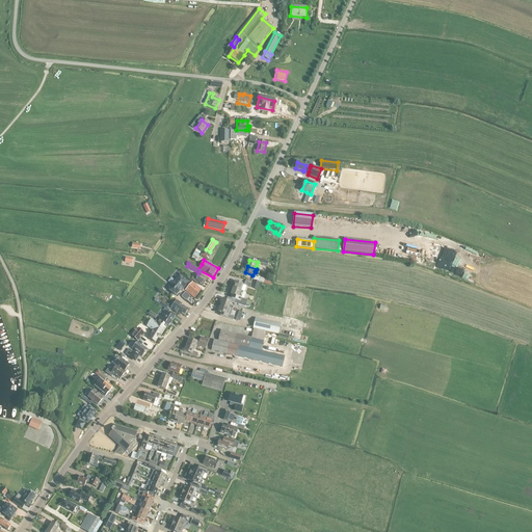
[(198,284),(203,287),(206,282),(207,283),(209,280),(201,273),(195,280),(193,277),(191,280),(198,285),(198,284)]
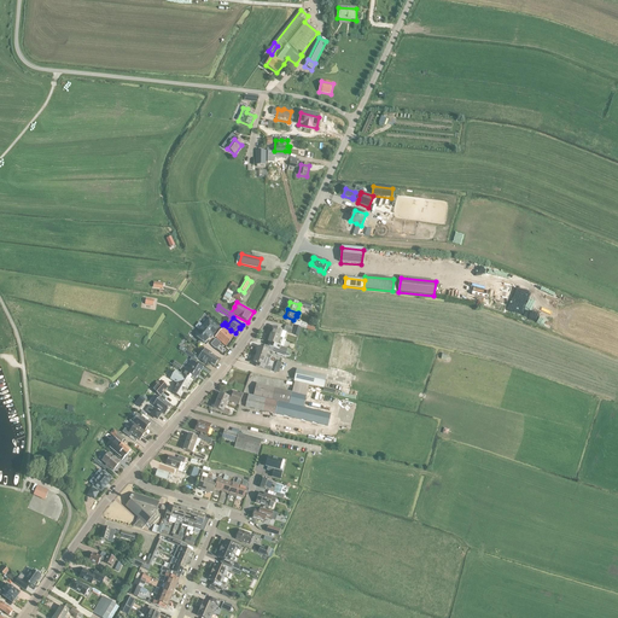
[(197,337),(207,345),(211,339),(221,327),(210,319),(200,330),(202,331),(197,337)]
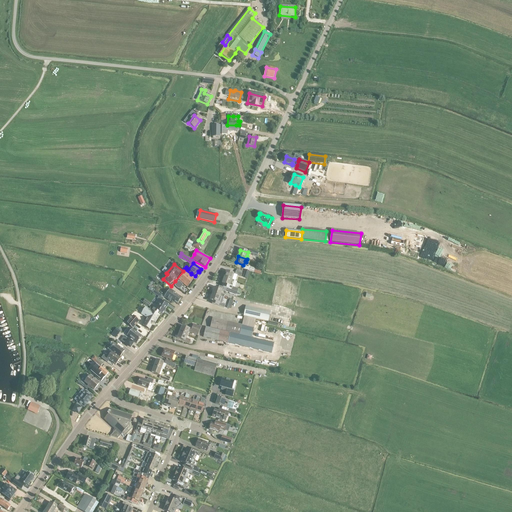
[(244,266),(243,269),(260,275),(261,272),(255,270),(255,269),(249,266),(248,268),(244,266)]
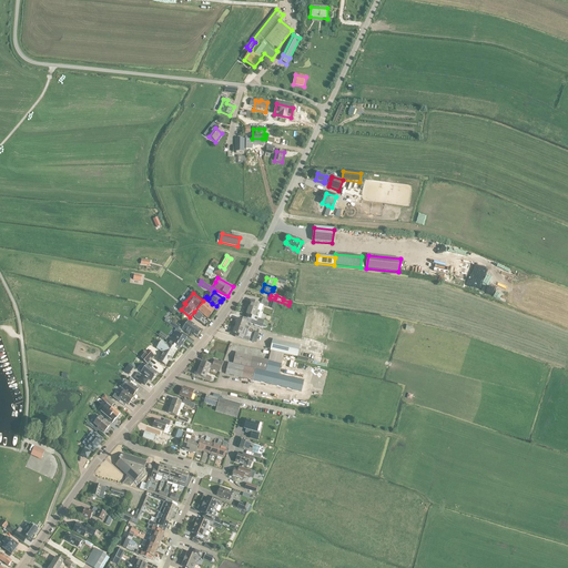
[(249,303),(247,307),(257,311),(260,304),(251,301),(251,304),(249,303)]
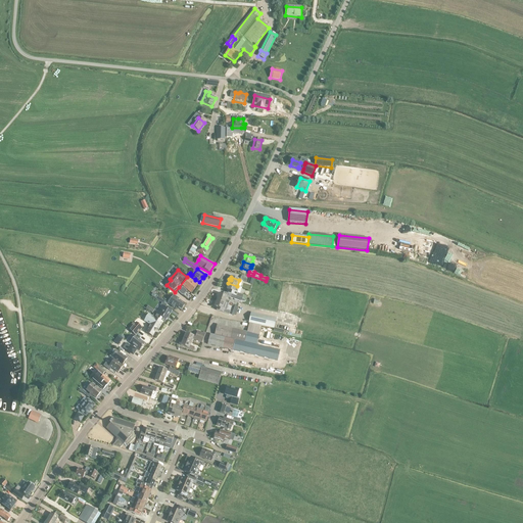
[(190,278),(183,285),(192,294),(198,285),(190,278)]
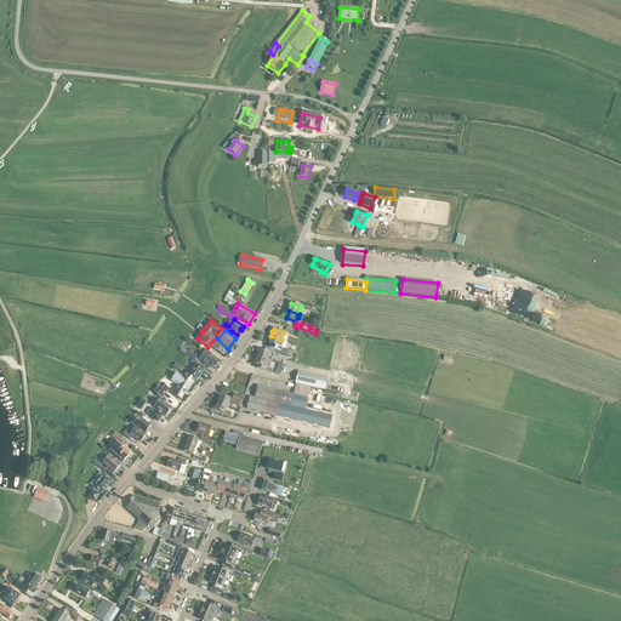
[(284,341),(281,340),(271,336),(269,341),(271,341),(269,345),(272,345),(271,348),(272,349),(279,352),(288,354),(289,351),(281,348),(284,341)]
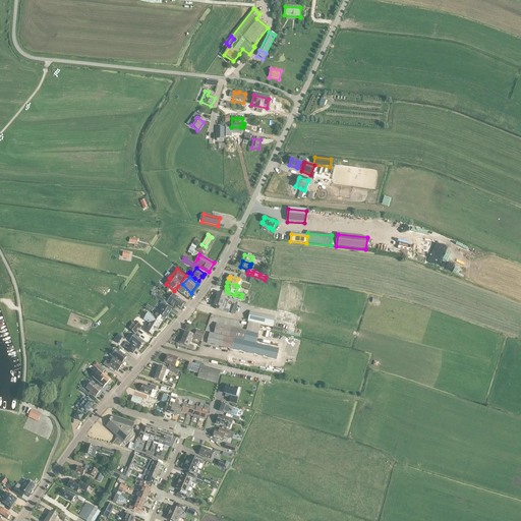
[(156,298),(162,302),(162,301),(166,304),(167,303),(165,302),(166,301),(164,300),(165,300),(154,293),(152,295),(156,297),(156,298)]
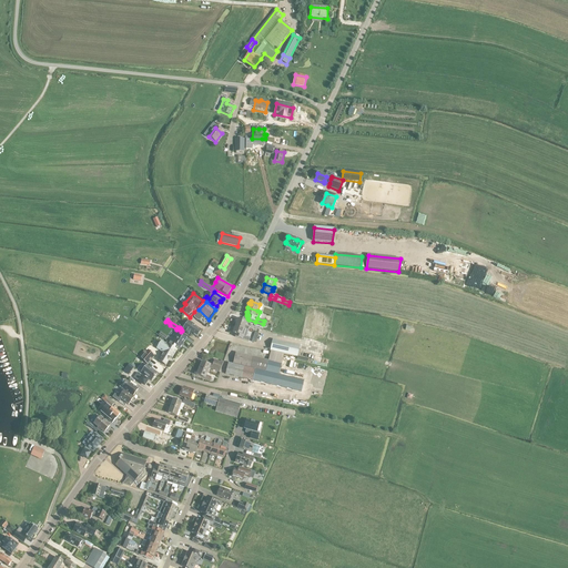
[(236,323),(235,326),(245,330),(246,326),(245,326),(246,322),(239,320),(236,323)]
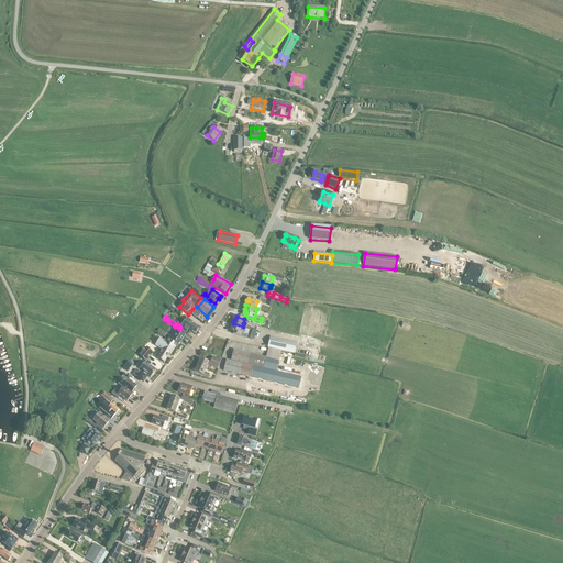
[(188,330),(192,323),(194,322),(187,318),(180,327),(187,331),(188,330)]
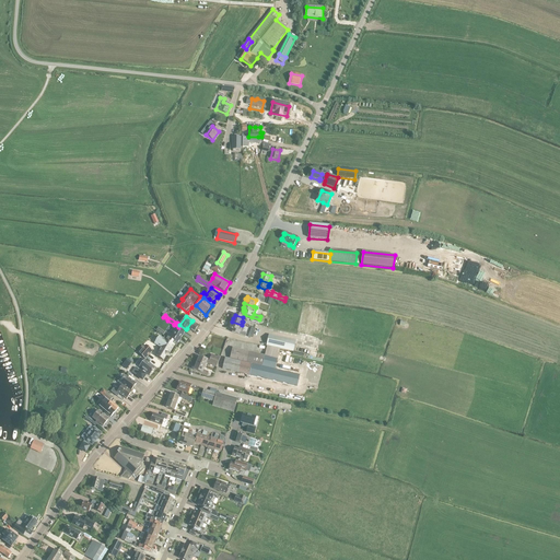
[(191,322),(187,328),(194,333),(198,327),(191,322)]
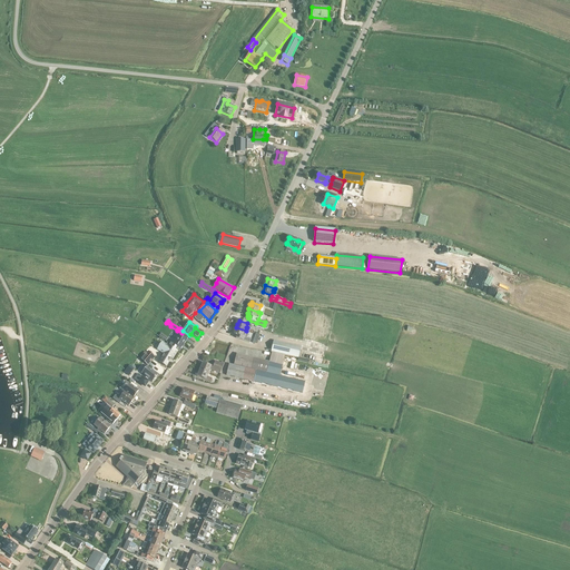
[(246,334),(246,331),(236,327),(235,330),(236,330),(234,334),(237,335),(236,338),(249,343),(251,340),(244,337),(246,334)]
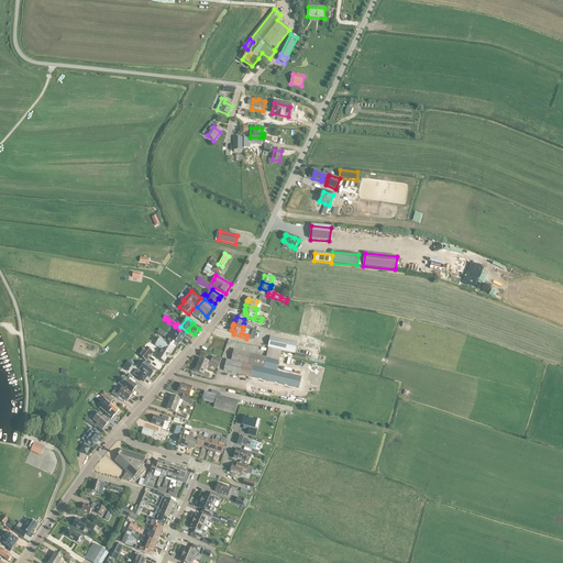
[(169,335),(166,341),(166,342),(174,346),(176,343),(179,345),(185,335),(178,331),(179,329),(175,326),(174,329),(169,337),(169,335)]
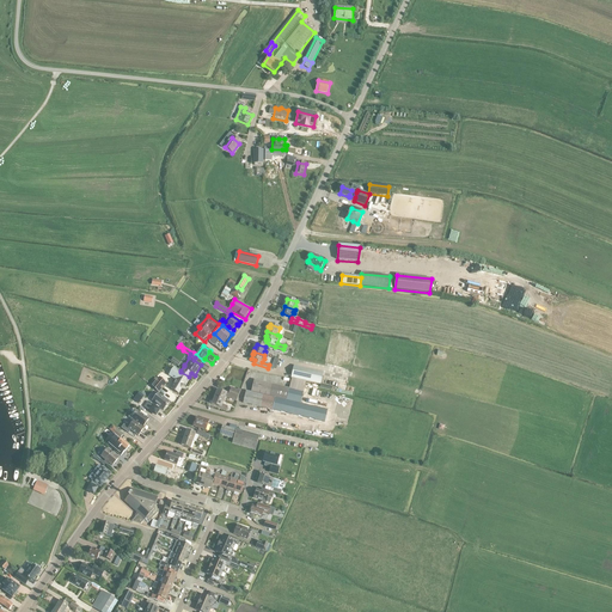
[(292,378),(306,381),(320,385),(319,387),(331,391),(331,390),(332,387),(320,384),(323,373),(294,366),(292,378)]
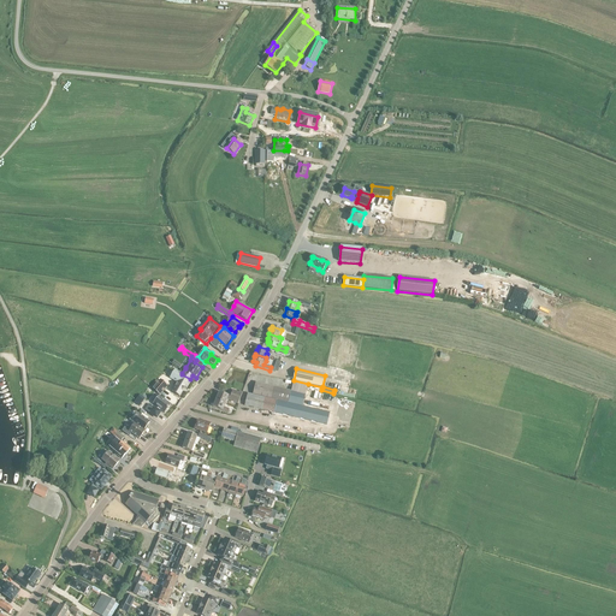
[(176,383),(177,384),(172,392),(179,397),(184,388),(185,389),(191,380),(190,379),(182,374),(182,373),(175,369),(170,378),(176,383)]
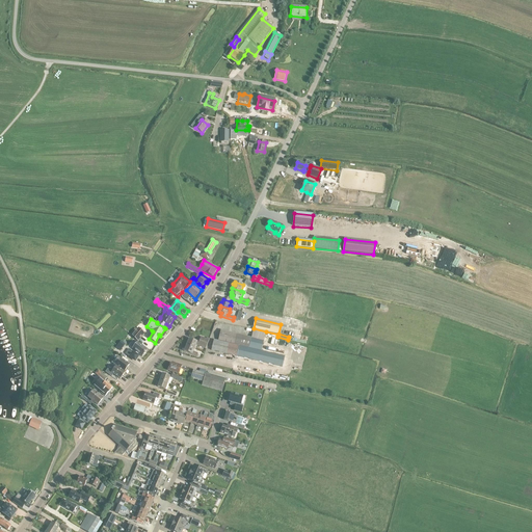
[(200,331),(203,329),(211,330),(213,322),(203,320),(195,327),(200,331)]
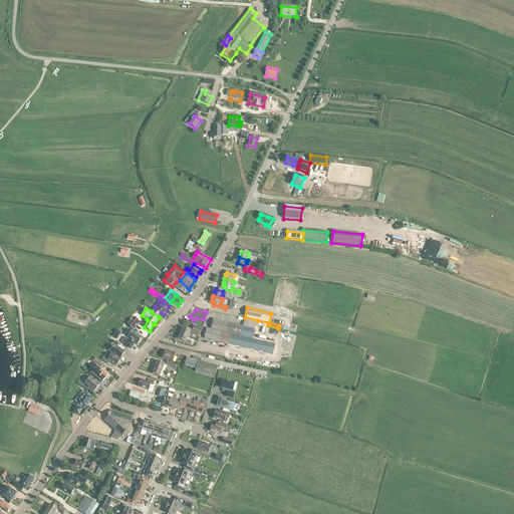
[(134,317),(133,318),(131,320),(127,324),(133,329),(140,322),(134,317)]
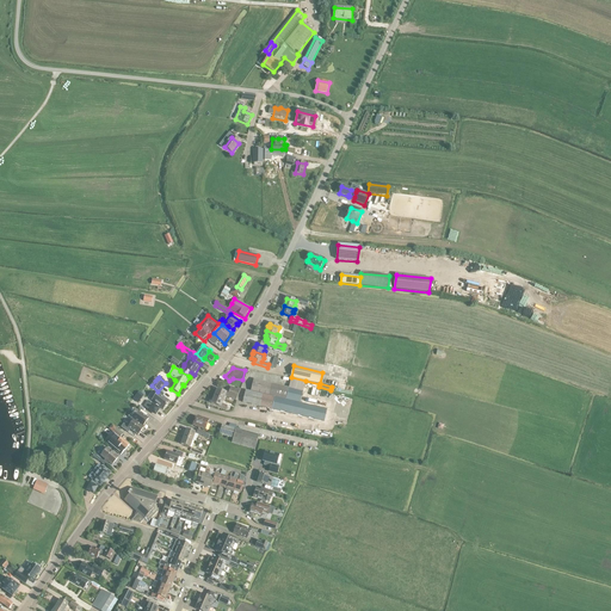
[(306,381),(291,377),(289,388),(254,380),(251,392),(246,390),(244,402),(325,423),(327,409),(301,403),(306,381)]
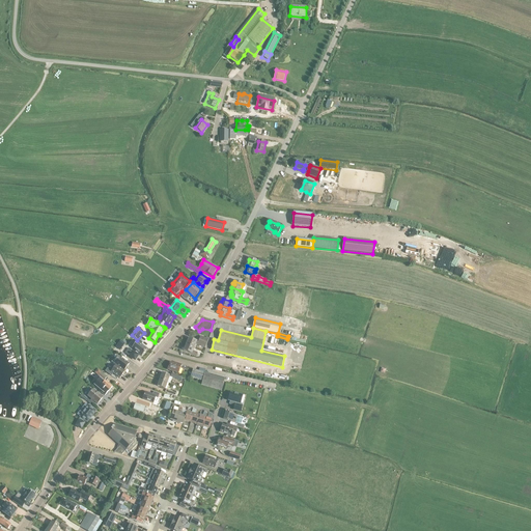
[(189,338),(187,344),(195,347),(196,344),(205,348),(208,339),(201,336),(199,340),(197,340),(197,341),(189,338)]
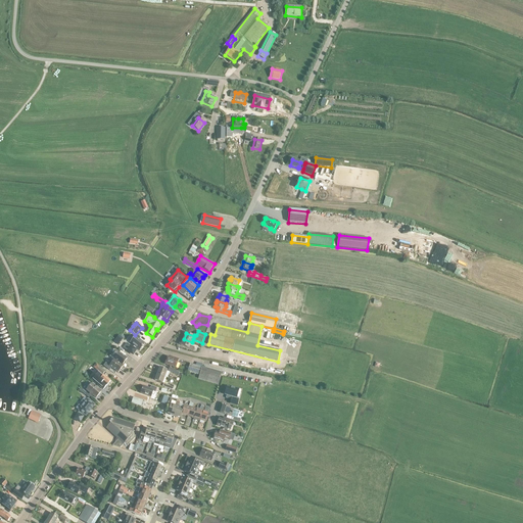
[(124,338),(120,335),(114,341),(119,344),(124,338)]
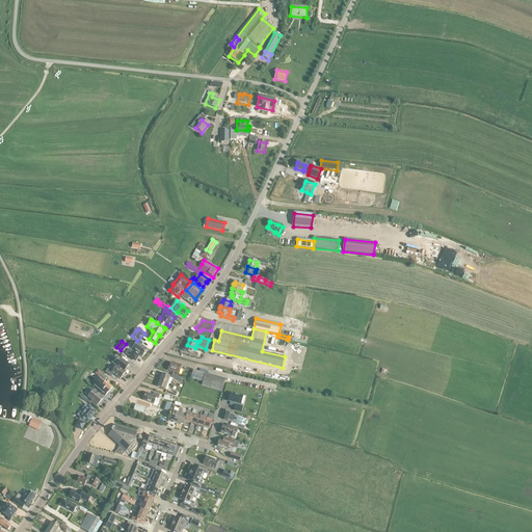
[(138,353),(142,356),(147,351),(148,350),(137,342),(132,348),(136,352),(138,353)]
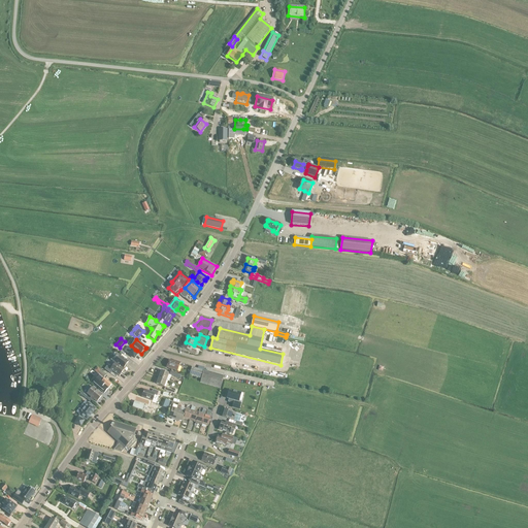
[(194,345),(186,342),(183,349),(196,354),(197,351),(192,349),(194,345)]
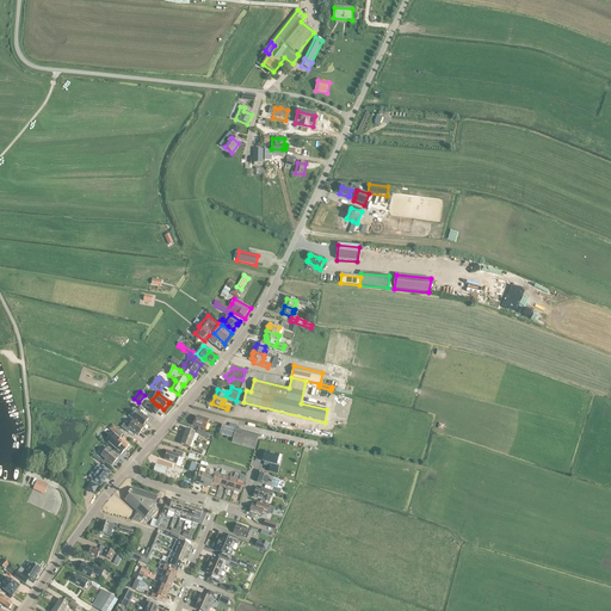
[(159,406),(156,405),(155,407),(153,406),(147,401),(144,407),(149,411),(155,414),(159,409),(158,408),(159,406)]
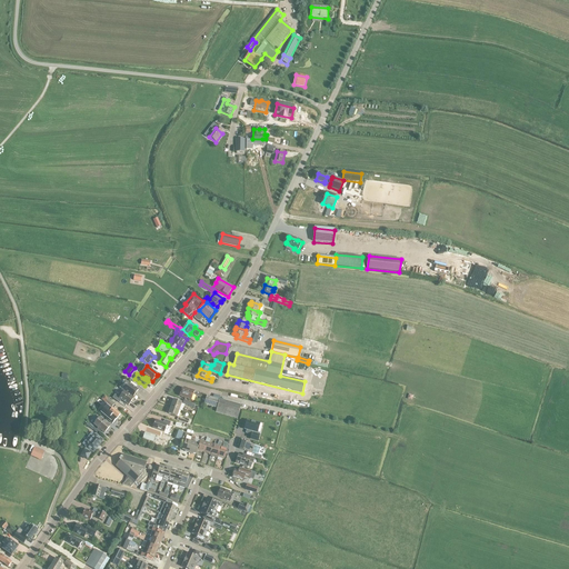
[(122,389),(133,397),(138,390),(127,381),(121,389),(122,389)]
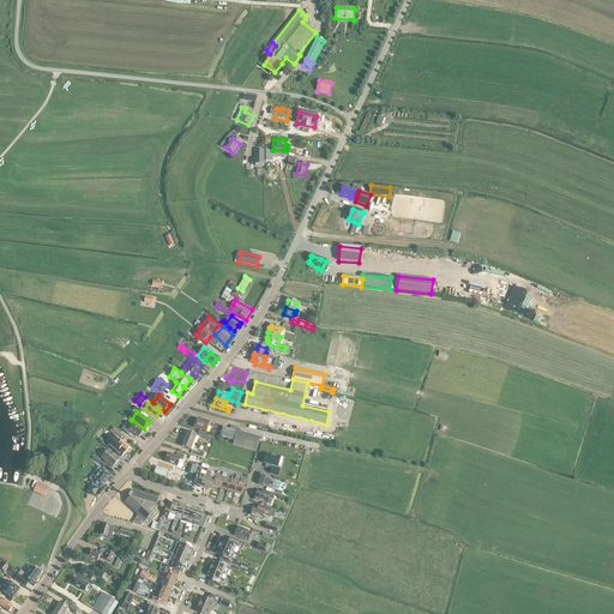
[(130,434),(131,432),(139,438),(145,429),(144,428),(132,420),(128,428),(125,426),(122,429),(130,434)]
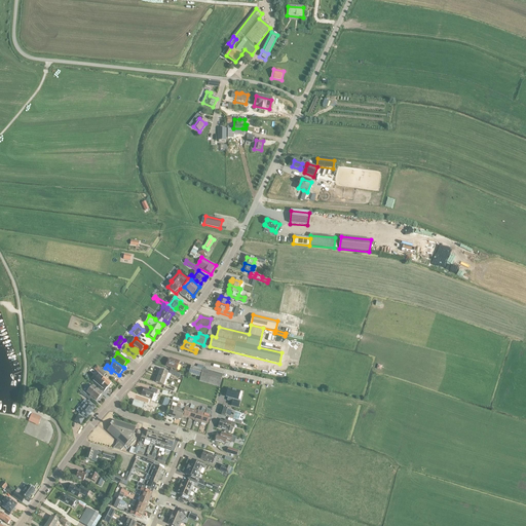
[(176,366),(178,367),(179,365),(184,367),(185,364),(180,362),(176,361),(176,362),(168,360),(166,366),(175,369),(176,366)]
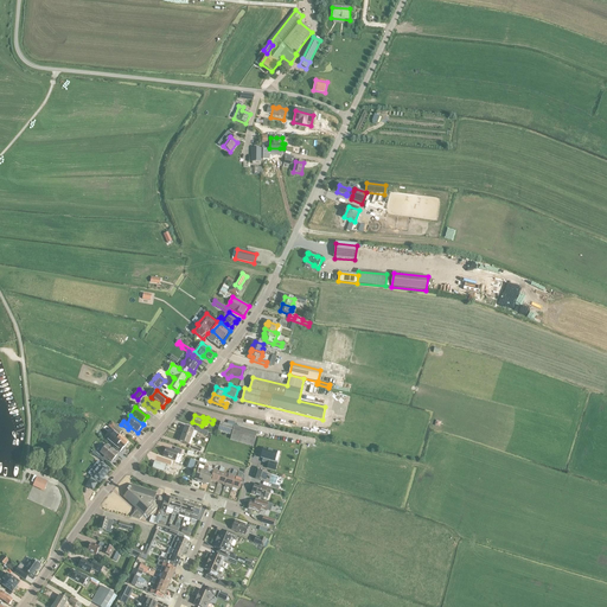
[(221,422),(218,432),(232,435),(235,426),(221,422)]
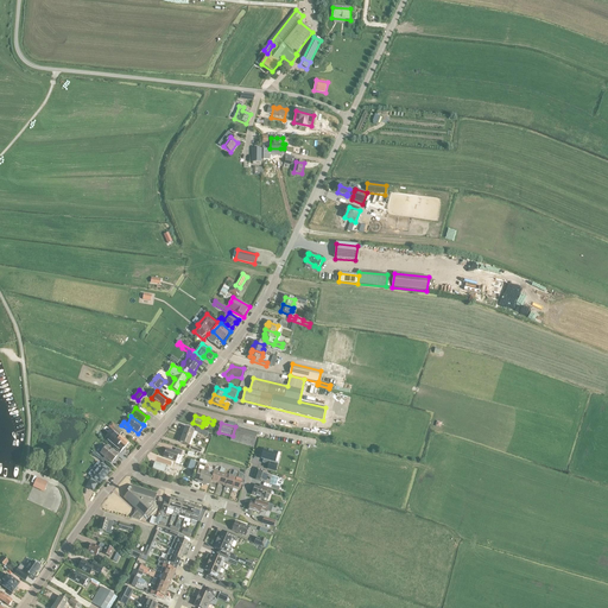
[(235,426),(233,436),(232,441),(254,447),(258,432),(235,426)]
